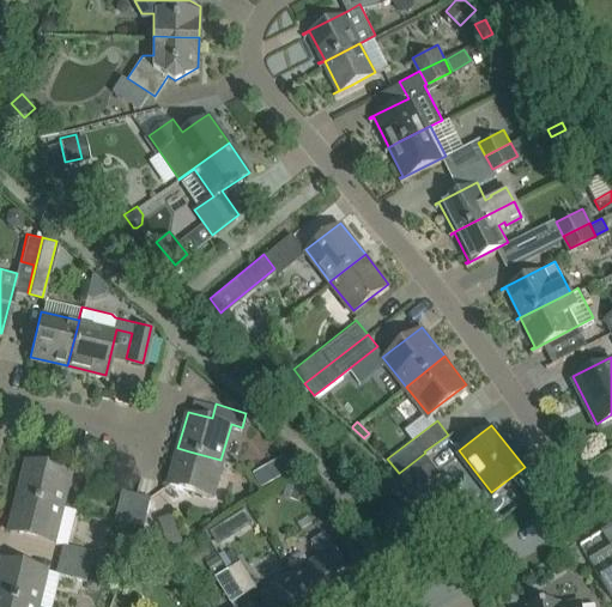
[(220,460),(189,451),(177,448),(168,481),(211,493),(220,460)]
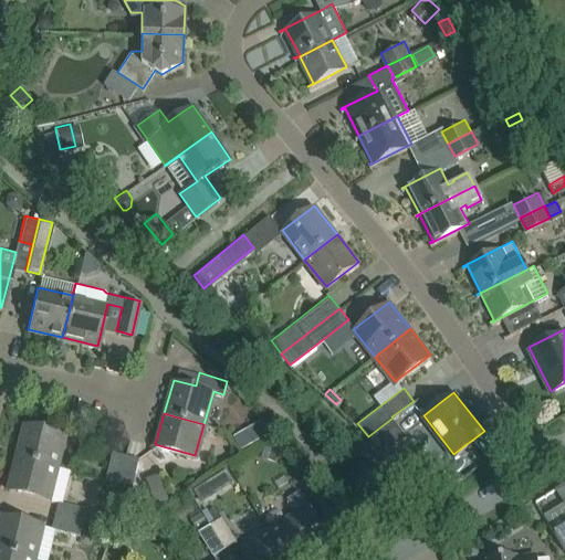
[(380,453),(405,434),(393,418),(368,436),(380,453)]
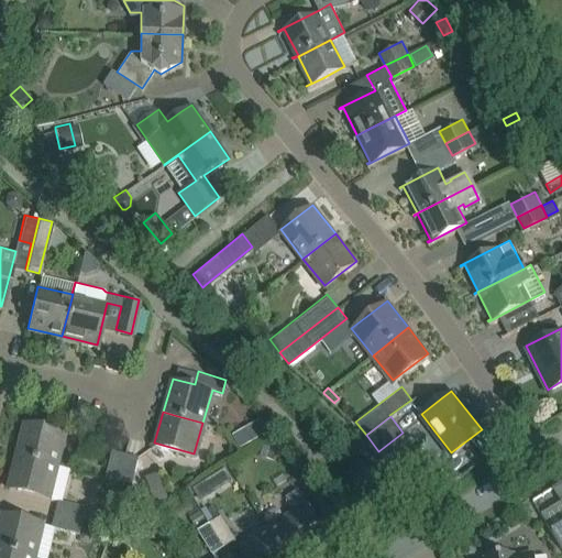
[(57,463),(65,431),(24,422),(17,453),(26,457),(57,463)]
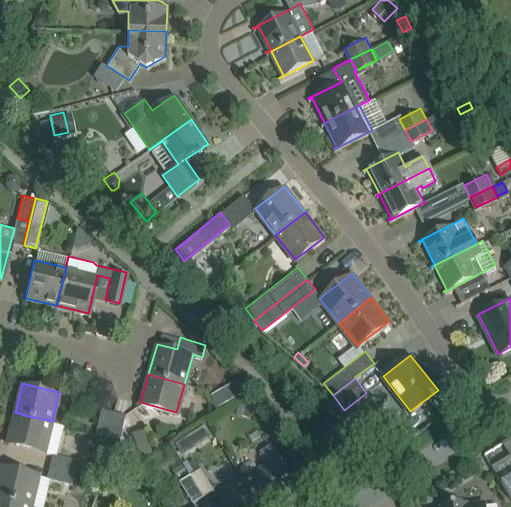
[(217,405),(230,398),(223,385),(210,393),(217,405)]
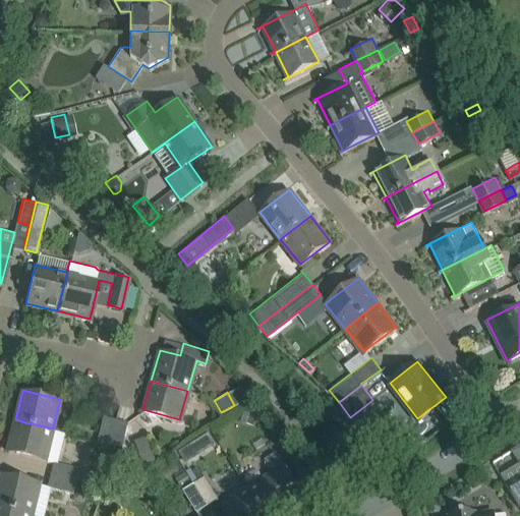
[(239,419),(252,421),(255,408),(241,406),(239,419)]
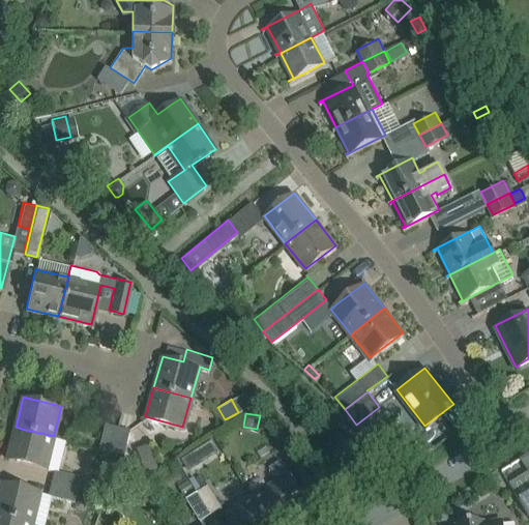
[(105,421),(100,441),(98,446),(112,450),(118,425),(105,421)]
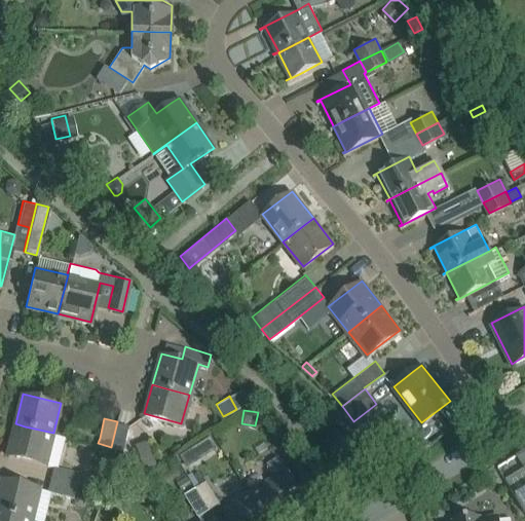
[(129,424),(117,421),(111,447),(122,450),(129,424)]
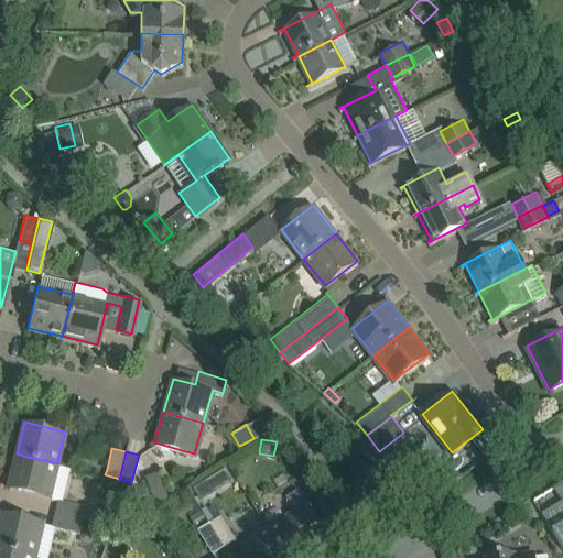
[(57,463),(26,457),(17,453),(9,485),(50,496),(57,463)]
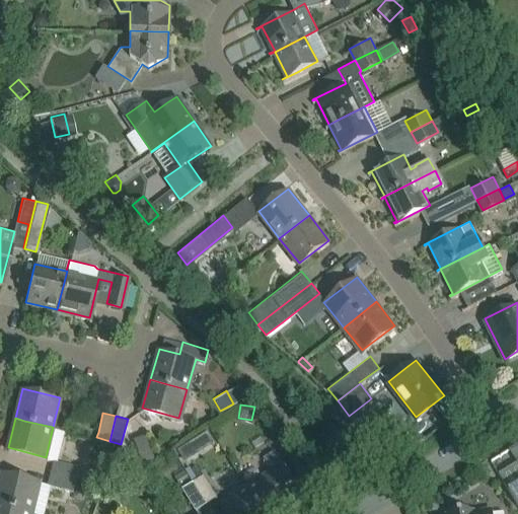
[(185,441),(175,446),(182,457),(191,451),(185,441)]
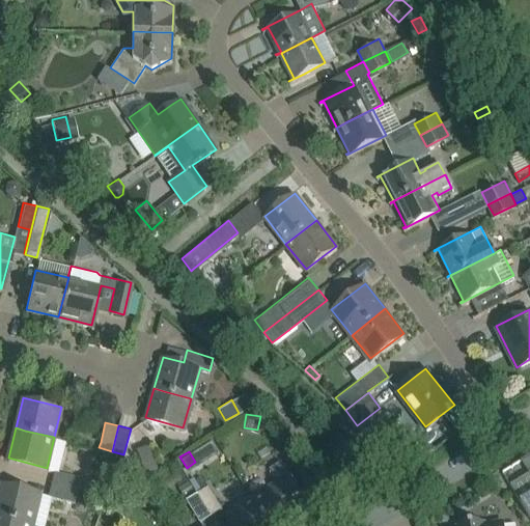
[(350,454),(337,462),(343,471),(356,463),(350,454)]
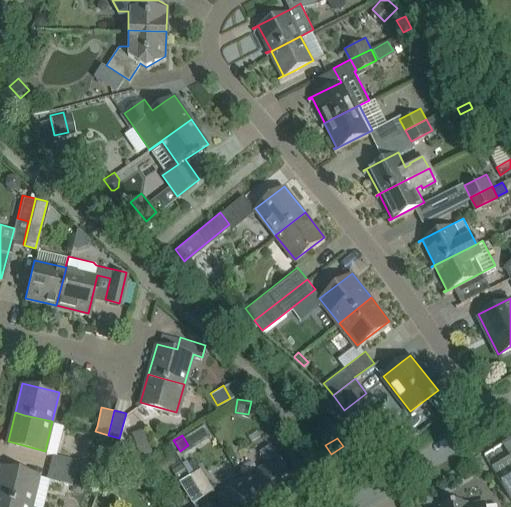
[(270,442),(260,449),(268,462),(244,478),(262,506),(269,506),(289,494),(278,477),(288,470),(270,442)]
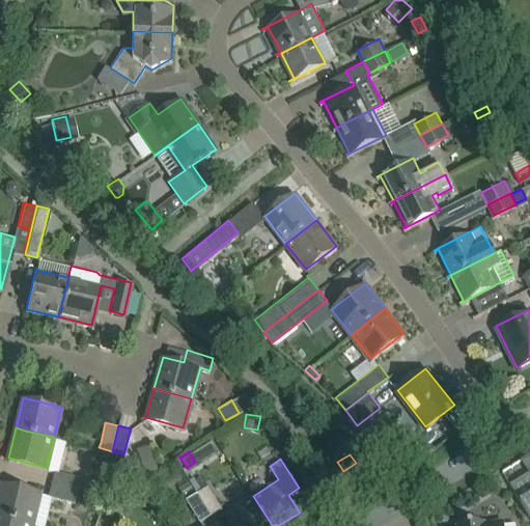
[(529,468),(509,481),(529,515),(529,468)]
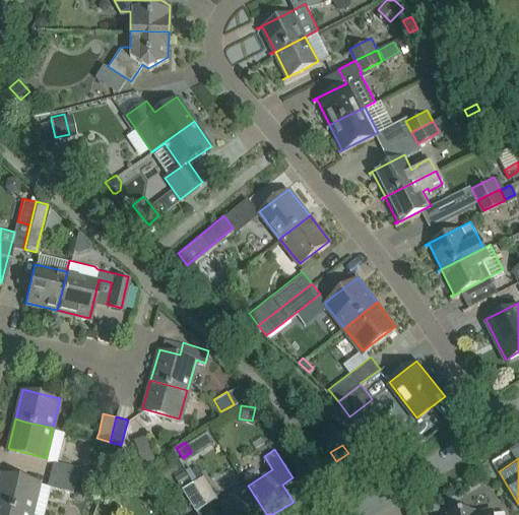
[(54,459),(51,472),(75,478),(78,465),(57,460),(54,459)]
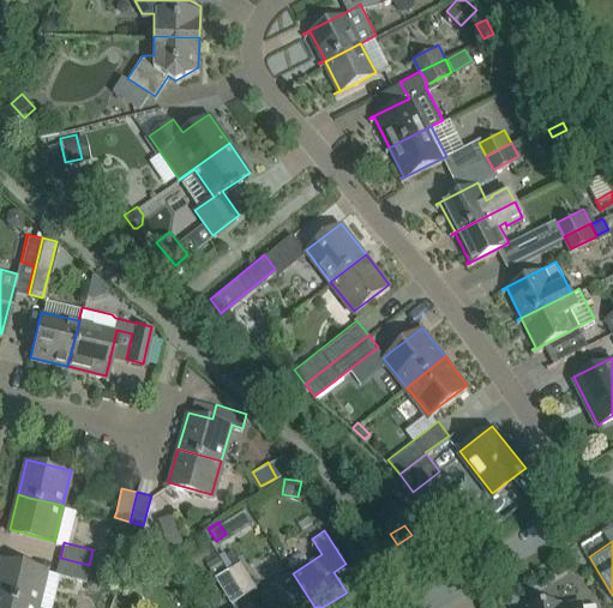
[(210,567),(222,559),(218,553),(206,561),(210,567)]
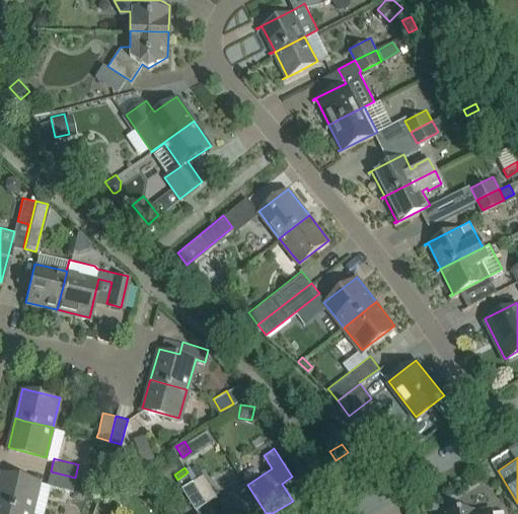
[(93,470),(90,481),(103,485),(106,474),(93,470)]
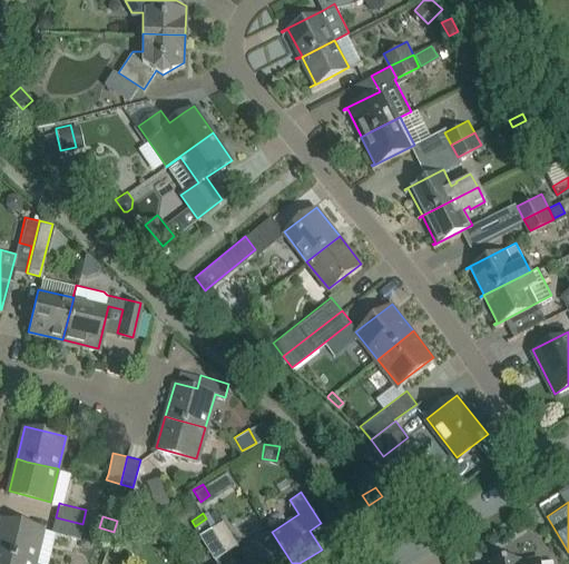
[(0,551),(5,553),(36,561),(38,562),(46,528),(52,531),(52,530),(43,527),(2,517),(0,525),(0,551)]
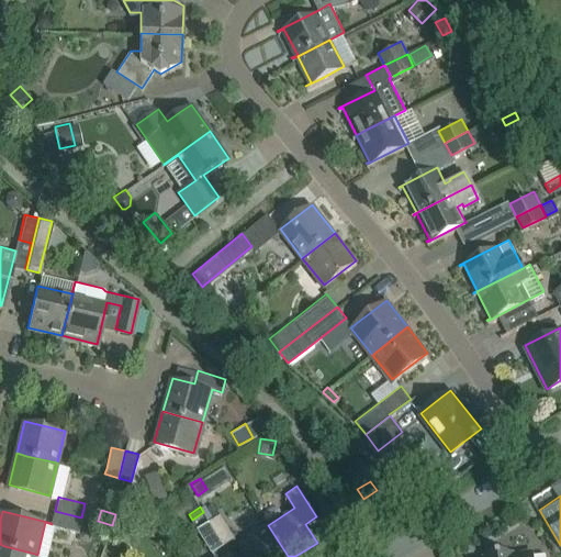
[(79,530),(81,517),(55,511),(52,523),(52,524),(55,524),(79,530)]
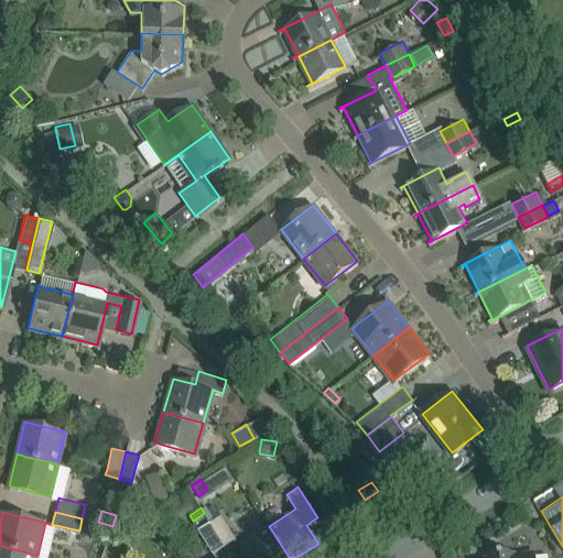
[(208,521),(224,544),(235,536),(219,513),(208,521)]
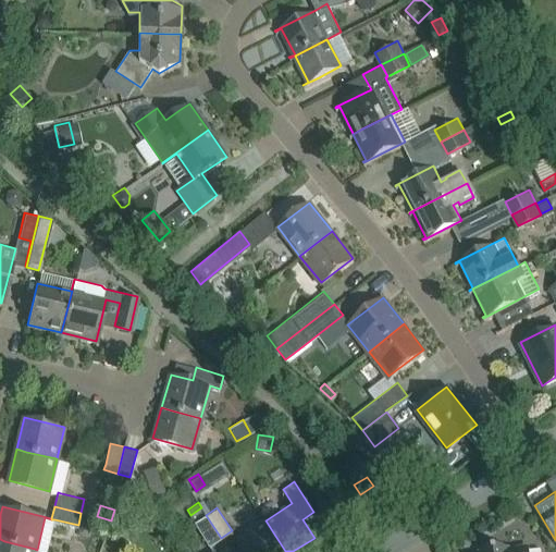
[(210,544),(221,538),(206,515),(195,522),(210,544)]
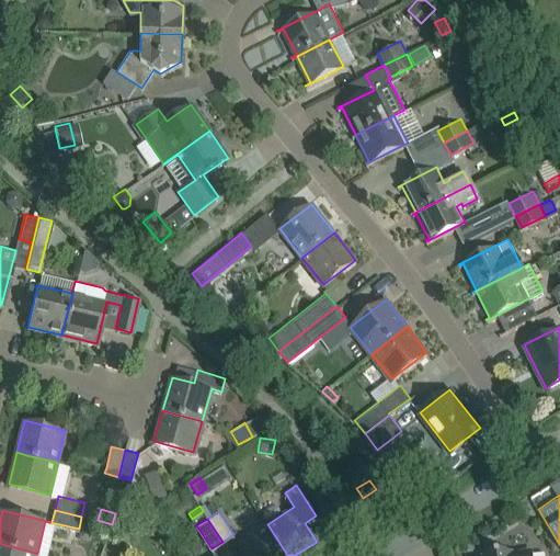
[(287,555),(267,524),(238,543),(247,555),(287,555)]
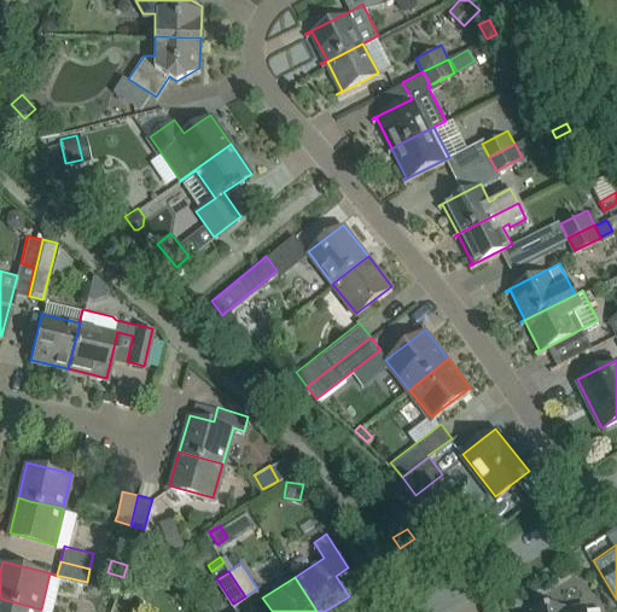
[(5,600),(0,598),(0,611),(38,611),(39,608),(5,600)]
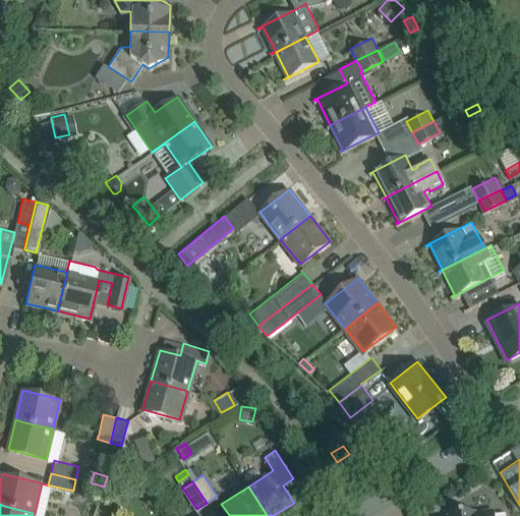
[(494,515),(493,511),(474,513),(473,510),(467,511),(467,507),(452,510),(452,513),(446,514),(446,515),(494,515)]
